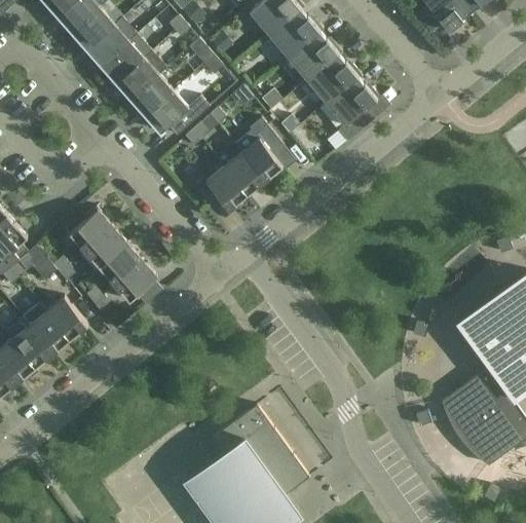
[(1,0),(9,8),(17,0),(1,0)]
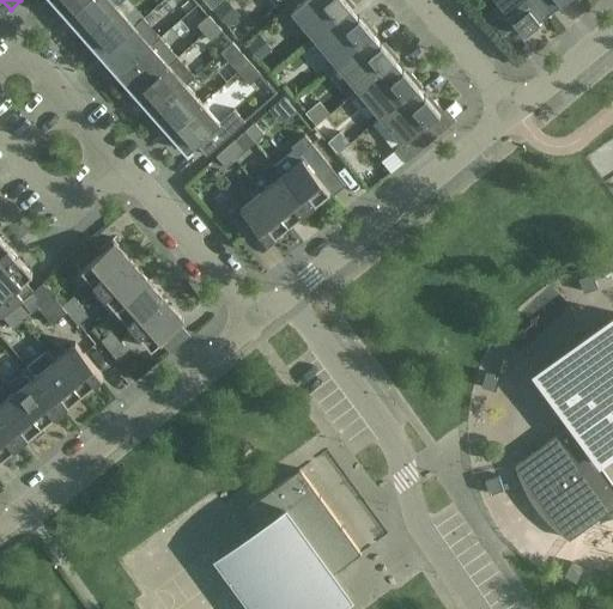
[(50,0),(67,18),(87,0),(50,0)]
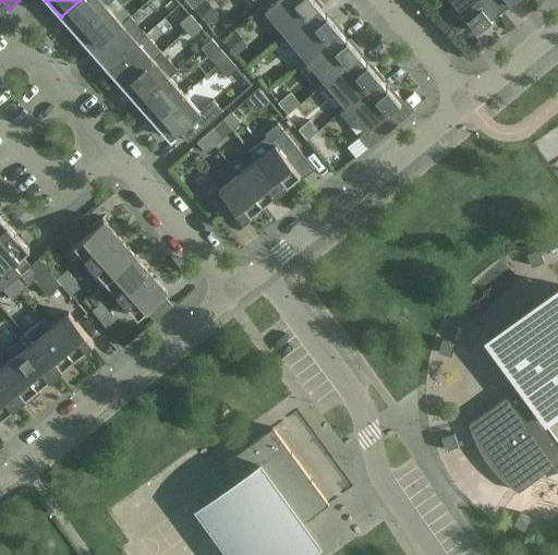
[(76,34),(106,8),(98,0),(80,0),(61,16),(76,34)]
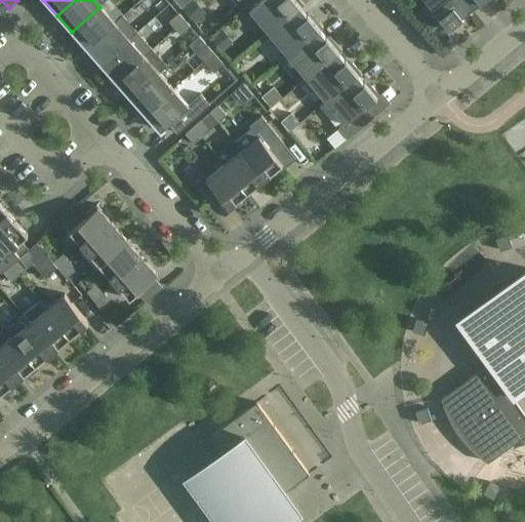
[(263,0),(250,11),(270,35),(300,8),(300,7),(303,5),(297,0),(263,0)]
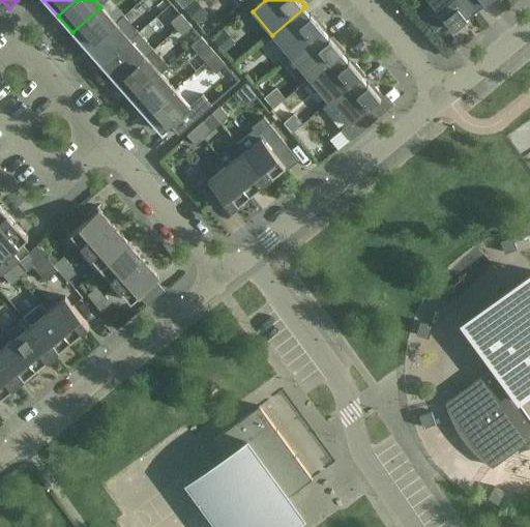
[(463,23),(476,11),(466,0),(427,0),(432,5),(419,15),(434,33),(446,23),(454,34),(465,26),(463,23)]
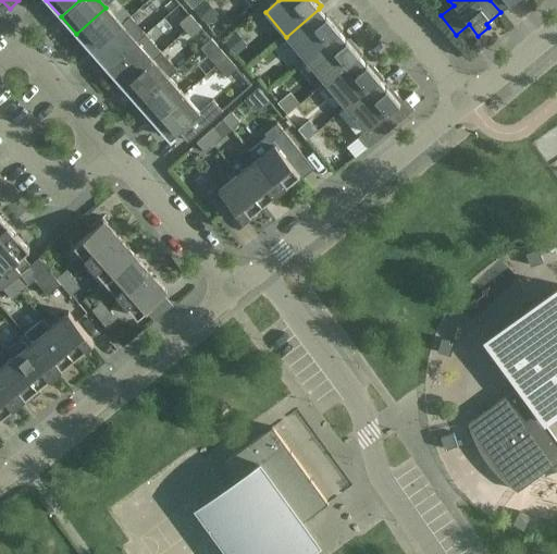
[(490,0),(500,12),(515,0),(518,3),(521,0),(490,0)]
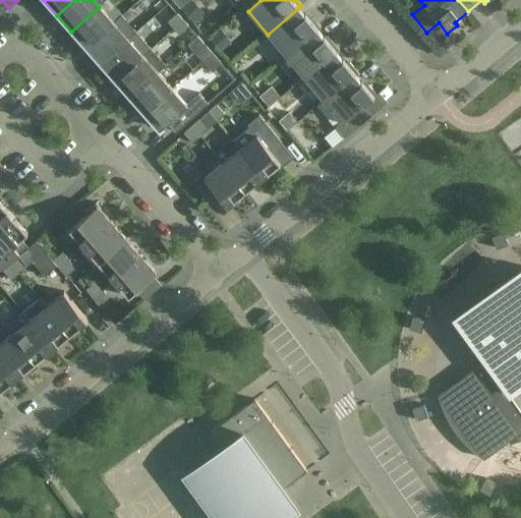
[(87,48),(114,24),(99,7),(71,32),(87,48)]
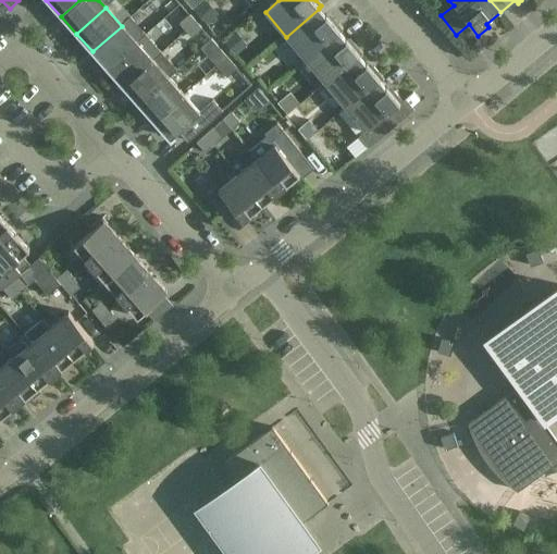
[(286,37),(306,61),(339,33),(338,32),(341,29),(333,21),(331,23),(319,9),(286,37)]
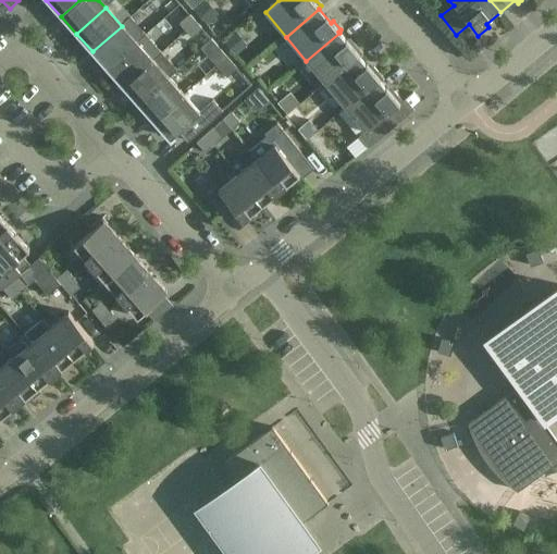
[(185,33),(196,23),(189,16),(180,26),(185,33)]
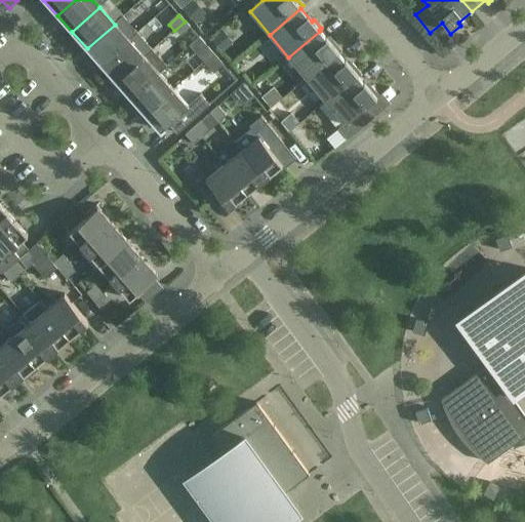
[(123,17),(115,25),(87,48),(102,66),(129,41),(137,34),(123,17)]
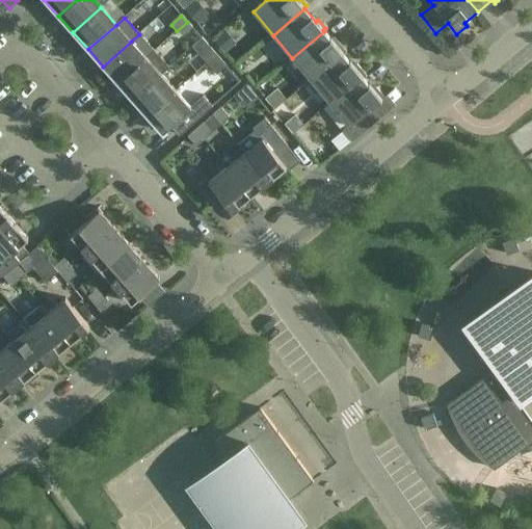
[(187,22),(177,31),(183,38),(193,29),(187,22)]
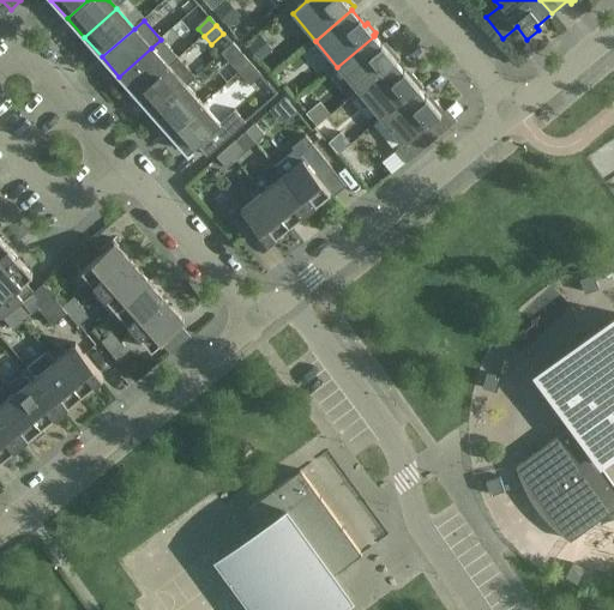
[(337,67),(360,94),(396,62),(396,61),(398,60),(390,49),(387,52),(374,36),(337,67)]
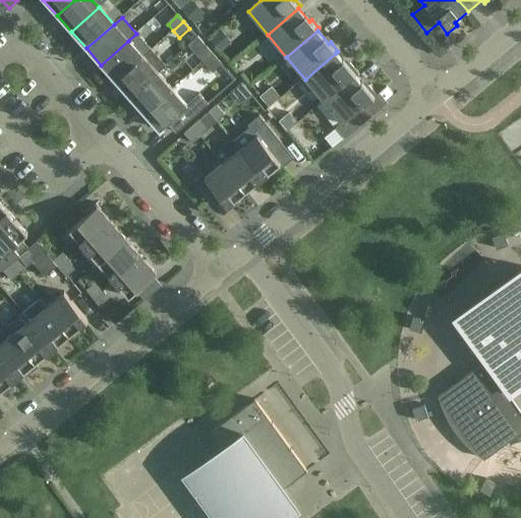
[(128,41),(101,65),(115,81),(142,57),(143,58),(152,51),(136,34),(128,41)]
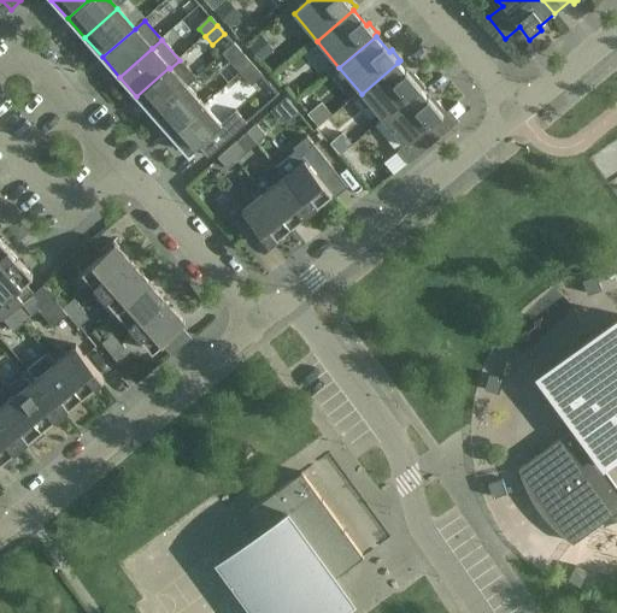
[(234,46),(222,56),(230,65),(242,56),(234,46)]
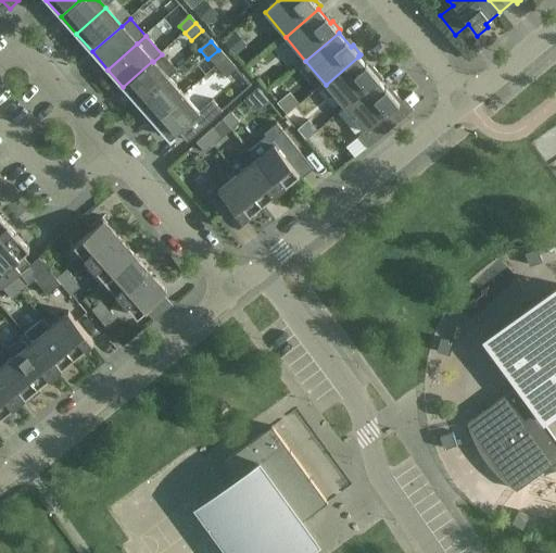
[(152,61),(123,87),(139,104),(168,78),(176,71),(162,54),(153,62),(152,61)]
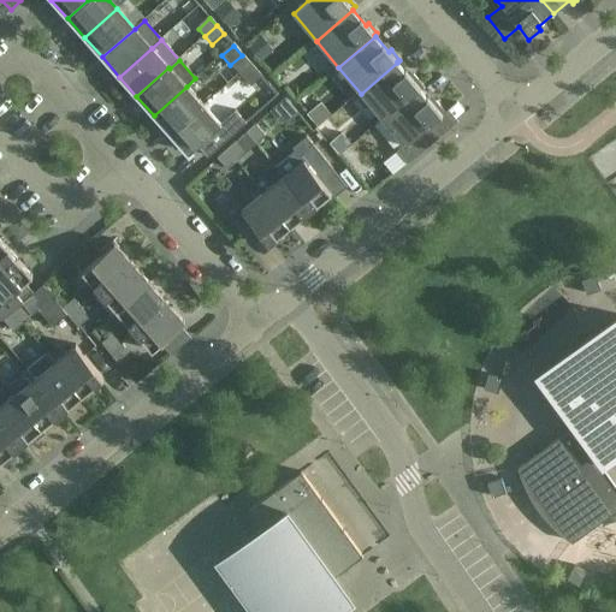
[(397,63),(361,94),(383,120),(420,89),(419,89),(421,87),(413,76),(410,78),(397,63)]
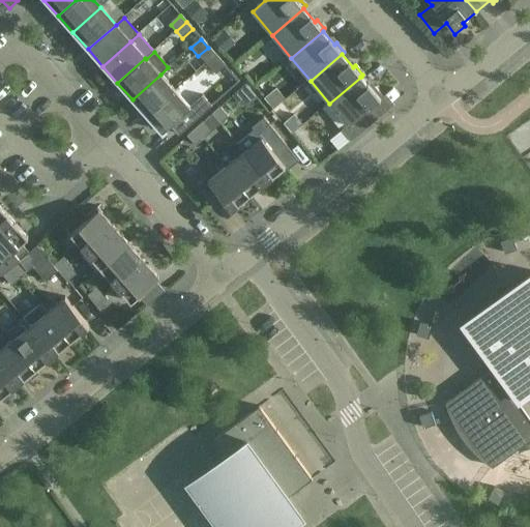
[(215,56),(206,64),(211,71),(215,76),(226,67),(222,62),(215,56)]
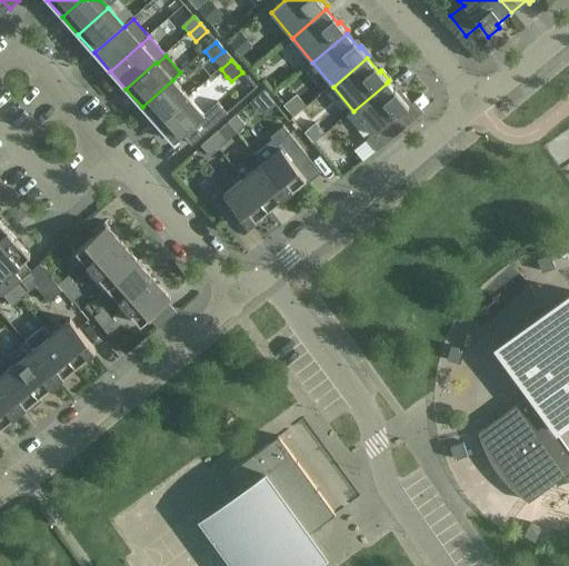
[(172,80),(142,107),(158,125),(188,98),(172,80)]
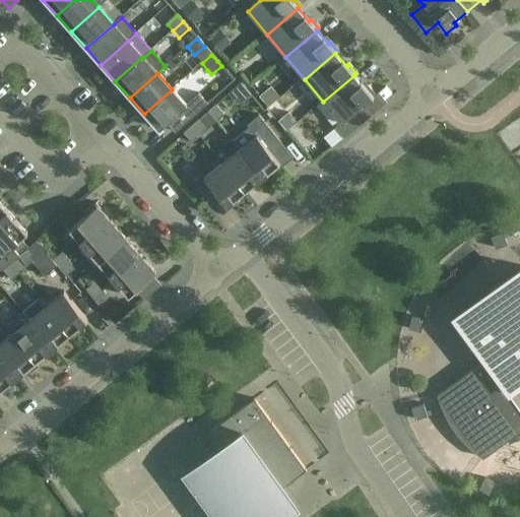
[(366,88),(354,75),(323,102),(315,108),(332,128),(336,129),(344,139),(369,118),(361,109),(376,97),(368,86),(366,88)]
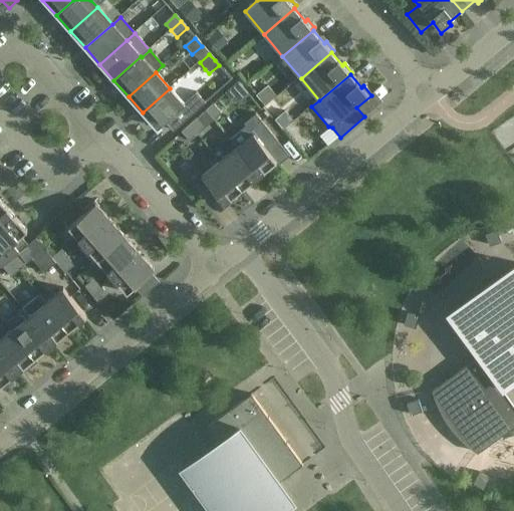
[(277,97),(268,87),(256,97),(265,108),(277,97)]
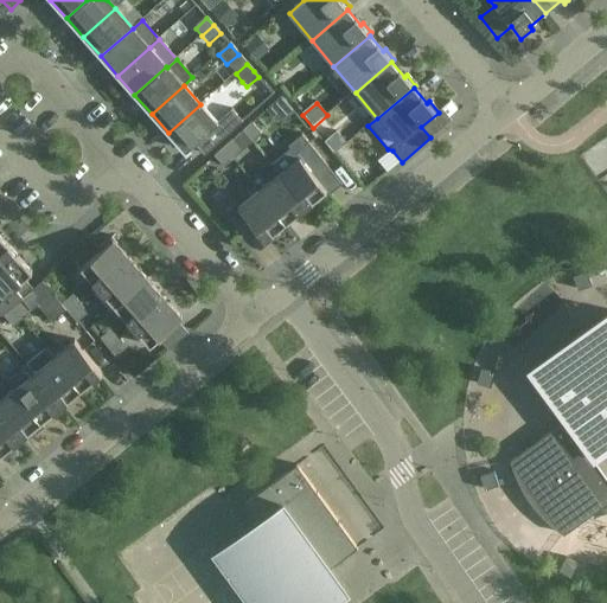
[(217,124),(200,104),(168,133),(186,153),(195,145),(204,155),(241,122),(231,111),(217,124)]
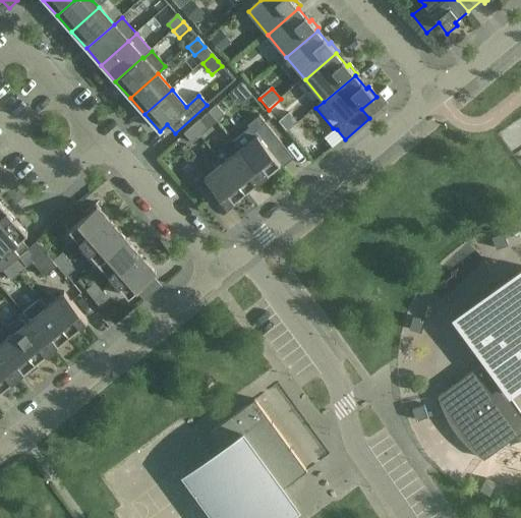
[(225,117),(216,107),(209,114),(217,123),(225,117)]
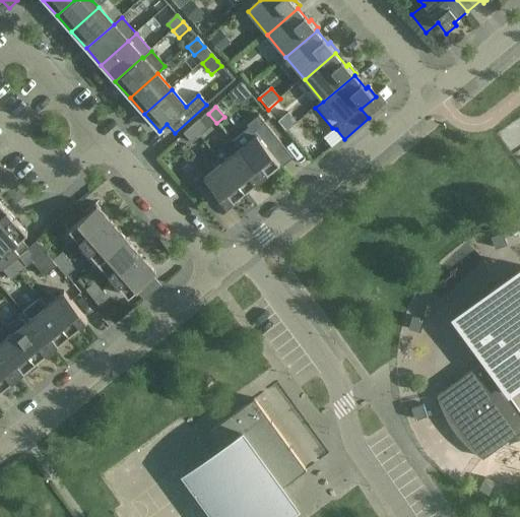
[(239,150),(239,151),(262,179),(279,165),(269,152),(280,143),(258,117),(247,126),(249,129),(233,143),(239,150)]
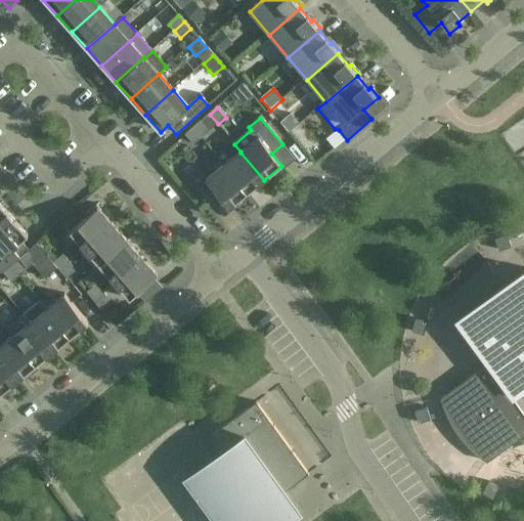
[(201,123),(192,129),(199,135),(202,139),(209,132),(201,123)]
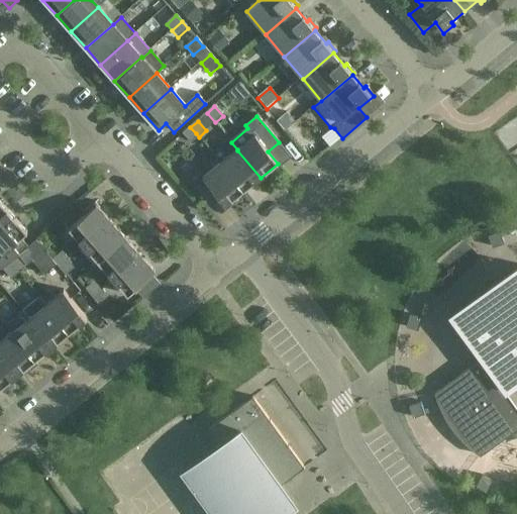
[(196,133),(190,127),(183,133),(191,143),(199,137),(196,133)]
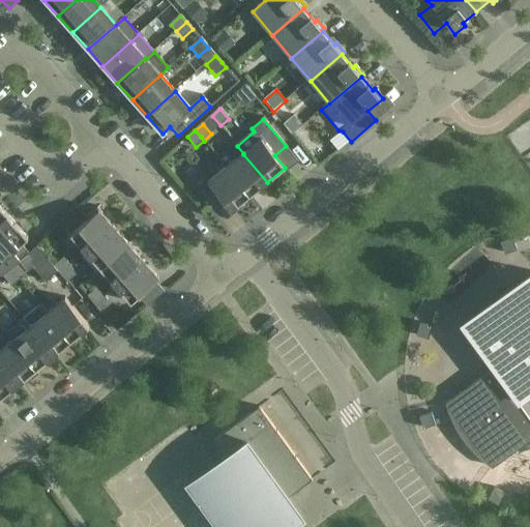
[(267,182),(243,154),(226,168),(249,197),(267,182)]
